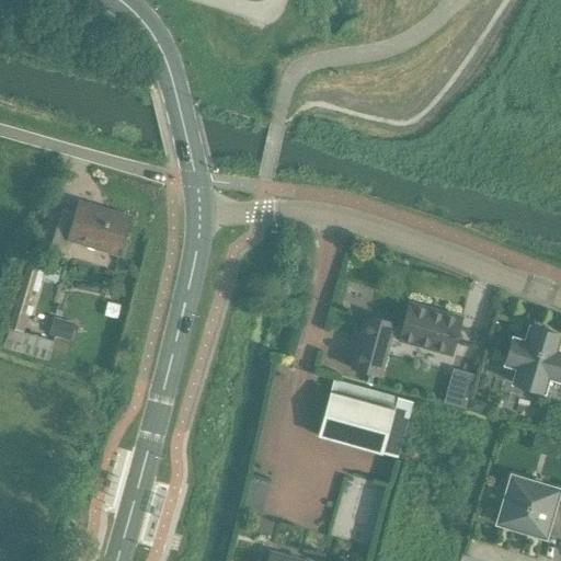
[(119,249),(129,217),(77,201),(73,212),(61,208),(50,243),(69,249),(72,235),(119,249)]
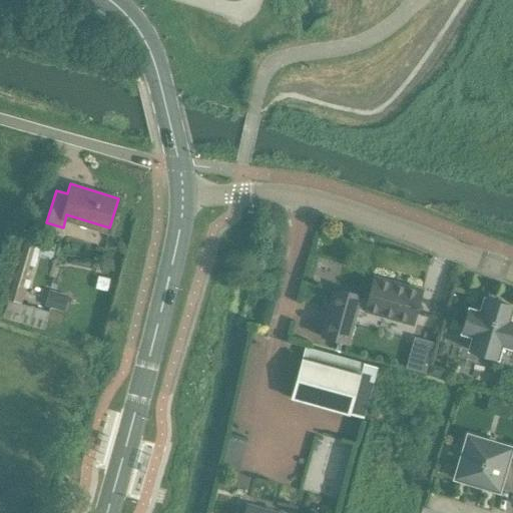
[(32,246),(43,249),(53,252),(55,243),(26,234),(3,317),(44,329),(49,313),(21,305),(26,289),(23,288),(29,267),(26,267),(32,246)]
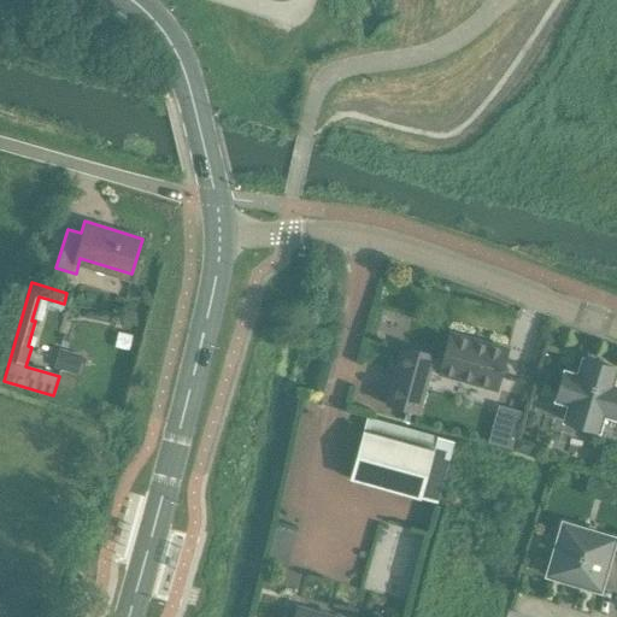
[(450,334),(441,363),(432,360),(429,370),(497,389),(507,351),(450,334)]
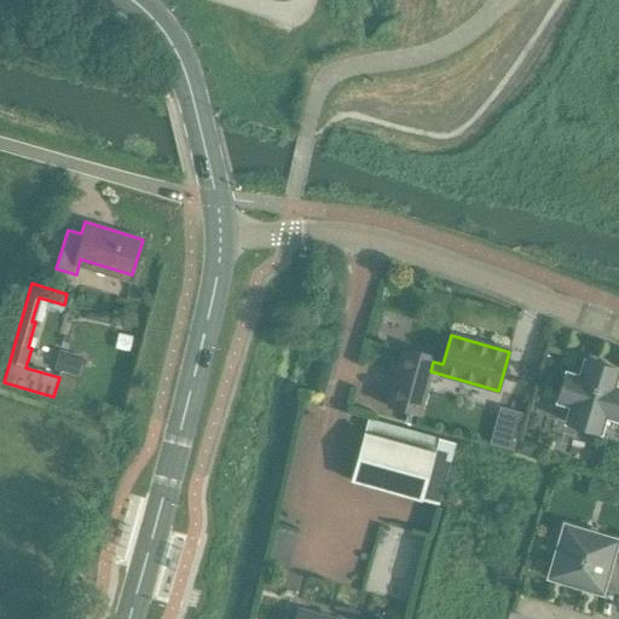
[(388,406),(412,414),(418,415),(431,371),(433,362),(435,357),(405,348),(388,406)]
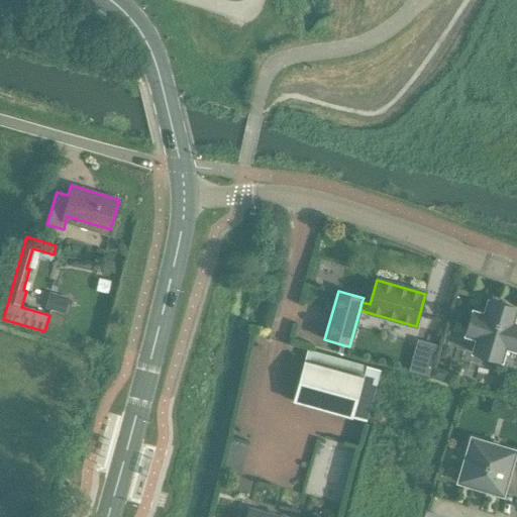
[(472,313),(466,334),(479,338),(475,353),(500,360),(504,345),(516,348),(516,325),(510,324),(515,308),(490,301),(485,317),(472,313)]
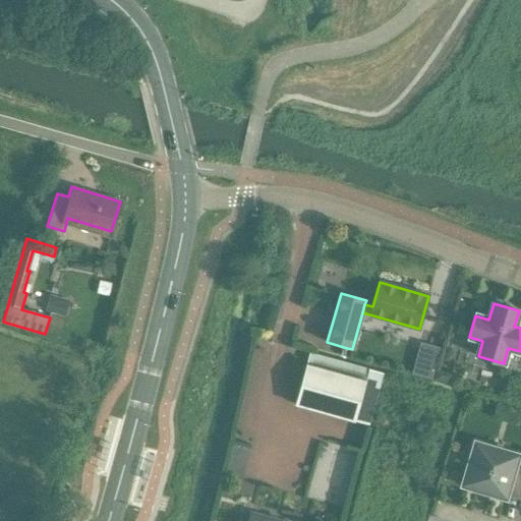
[(365,381),(306,364),(295,405),(354,421),(365,381)]
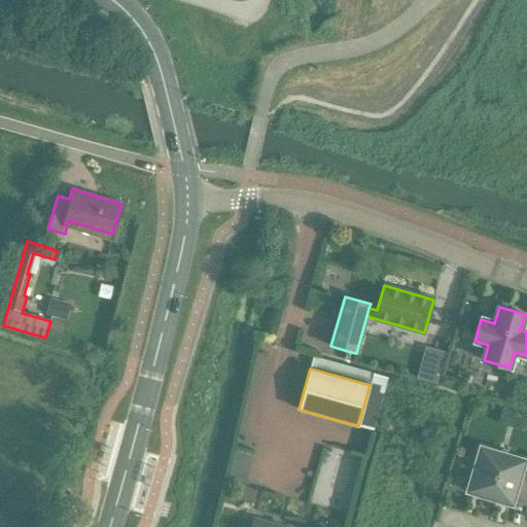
[(441,373),(437,385),(454,390),(456,382),(453,377),(441,373)]
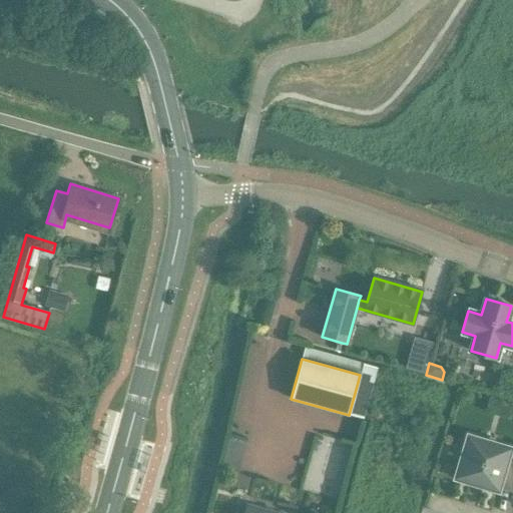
[(485,442),(486,440),(484,439),(483,441),(469,437),(464,451),(463,451),(462,453),(464,454),(462,461),(460,460),(459,462),(461,463),(457,477),(471,482),(470,483),(472,484),(473,482),(480,484),(480,486),(482,487),(482,485),(497,489),(497,488),(512,492),(512,461),(506,459),(509,449),(495,444),(495,443),(493,442),(493,444),(485,442)]
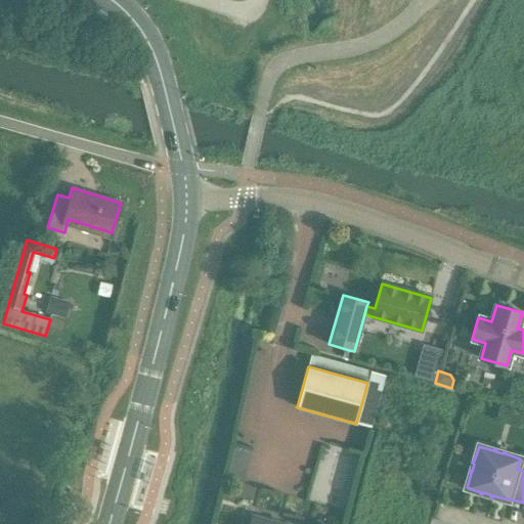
[(287,523),(255,515),(252,523),(287,523)]
